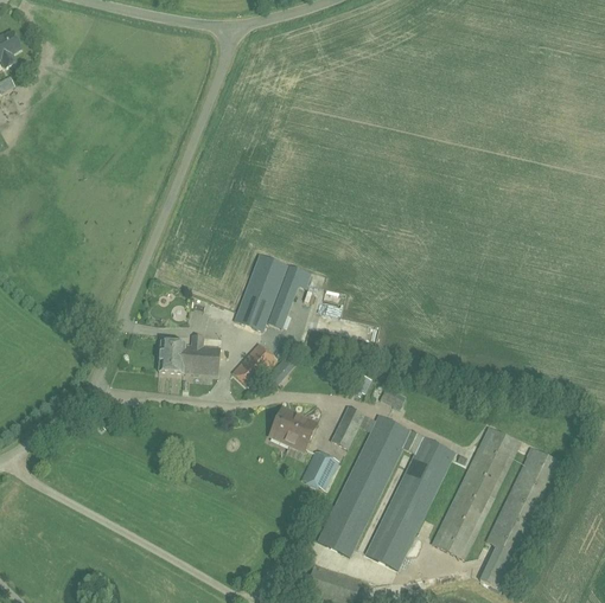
[(8,52),(19,47),(10,31),(0,36),(0,61),(2,66),(13,61),(8,52)]
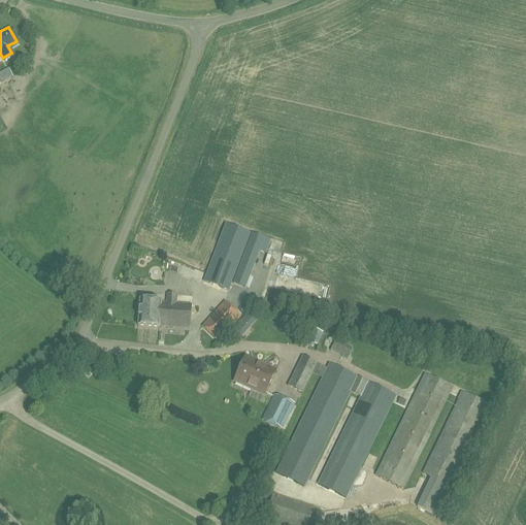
[(4,84),(18,75),(12,68),(0,75),(0,77),(4,84)]
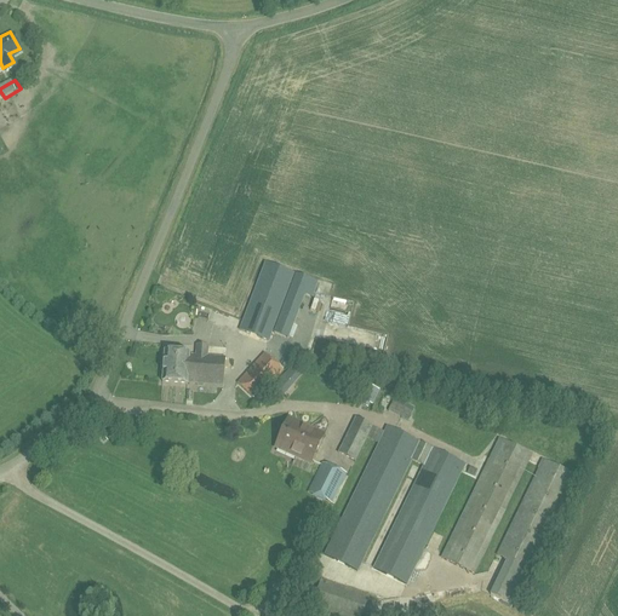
[(253,282),(250,281),(247,286),(252,287),(236,327),(267,338),(292,270),(262,259),(253,282)]
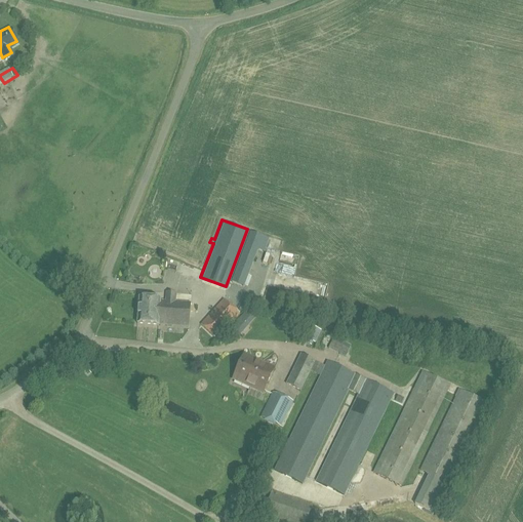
[(187,323),(189,299),(172,298),(173,289),(164,289),(164,297),(158,297),(158,296),(137,294),(135,321),(156,322),(156,321),(187,323)]
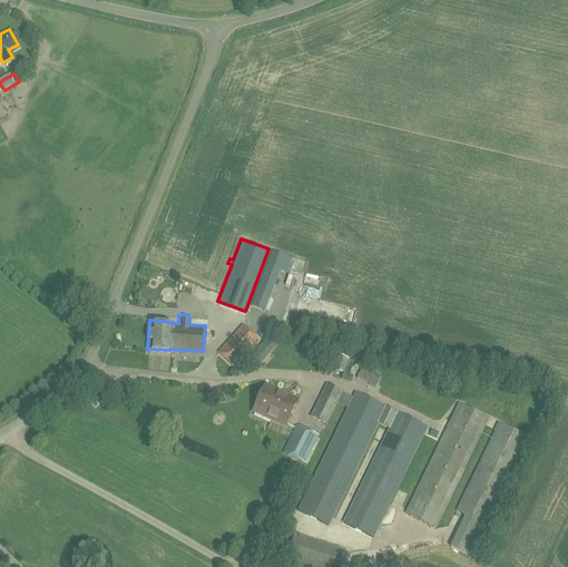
[(232,365),(257,338),(241,322),(215,350),(232,365)]
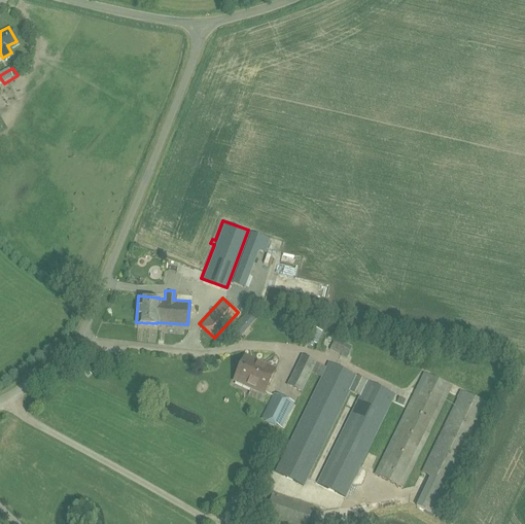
[(315,341),(320,328),(308,323),(303,336),(315,341)]
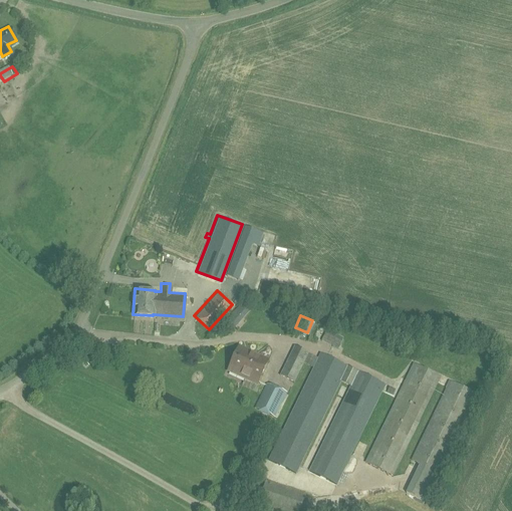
[(319,338),(336,346),(341,335),(324,327),(319,338)]
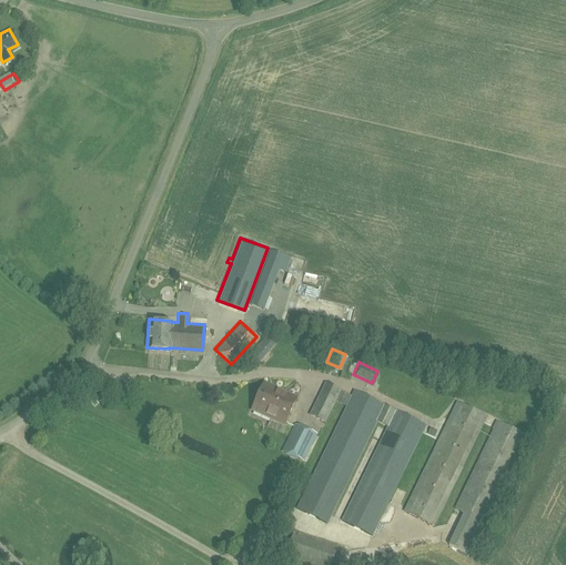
[(350,393),(323,380),(307,412),(323,420),(334,399),(344,404),(350,393)]
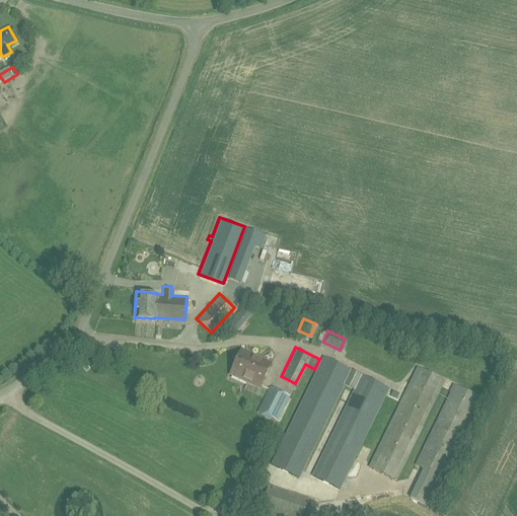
[(243,379),(254,355),(239,348),(228,372),(243,379)]
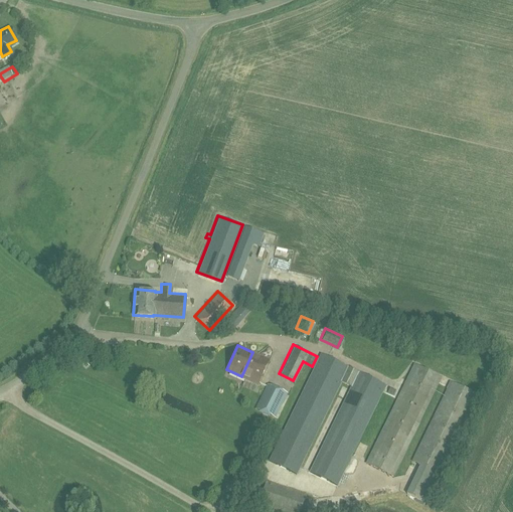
[(347,365),(319,351),(317,356),(312,366),(267,458),(295,472),(339,379),(347,365)]
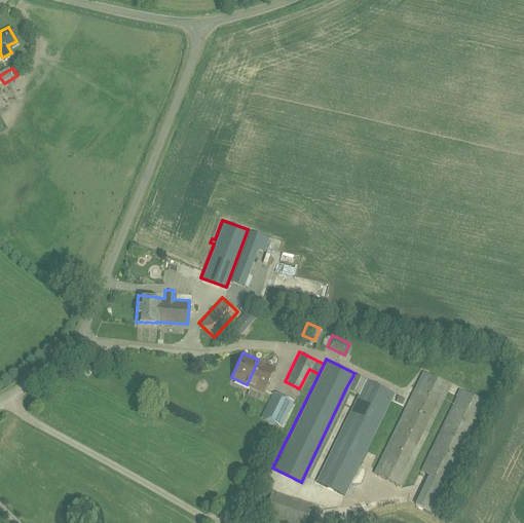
[(258,360),(247,384),(261,390),(272,366),(258,360)]
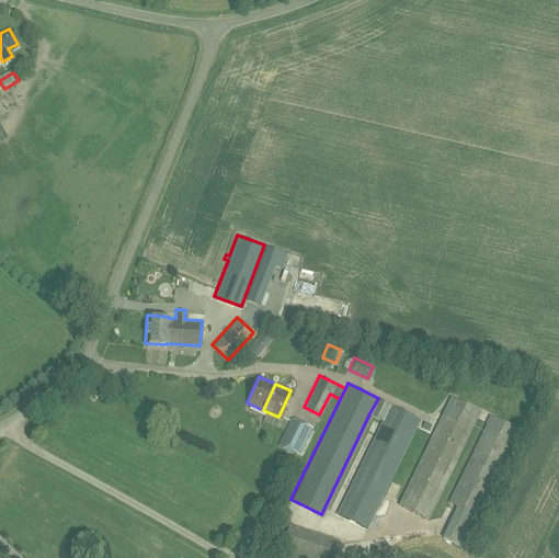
[(102,399),(107,391),(103,387),(97,396),(102,399)]
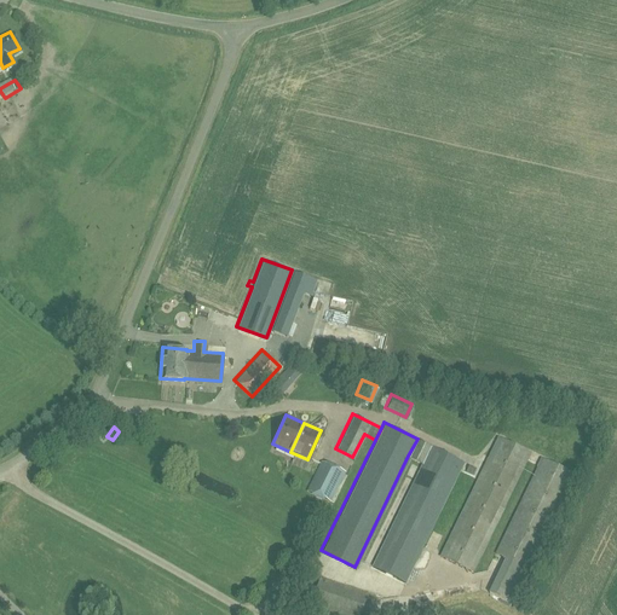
[(518,564),(554,457),(496,437),(472,505),(470,505),(468,509),(461,506),(445,555),(459,558),(471,520),(495,528),(512,477),(525,481),(529,470),(530,471),(500,560),(518,564)]
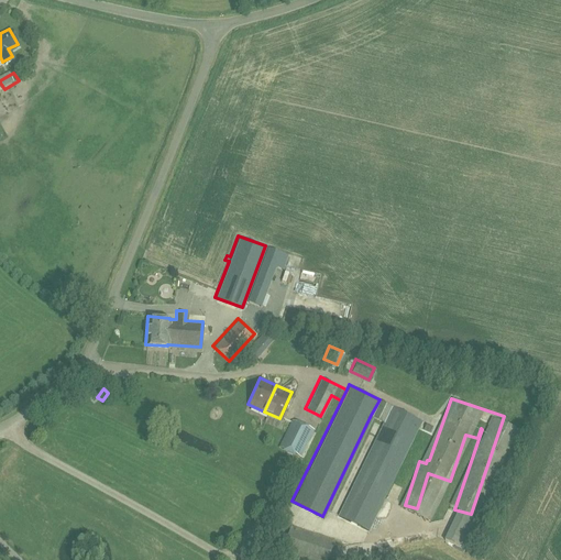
[(419,419),(380,399),(371,415),(382,420),(336,511),(336,514),(367,528),(419,419)]
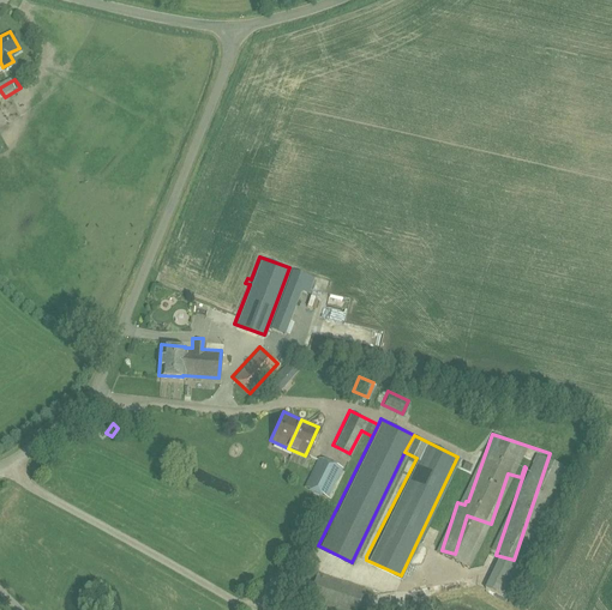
[(325,495),(341,465),(316,454),(301,484),(307,487),(307,489),(319,494),(321,491),(325,495)]
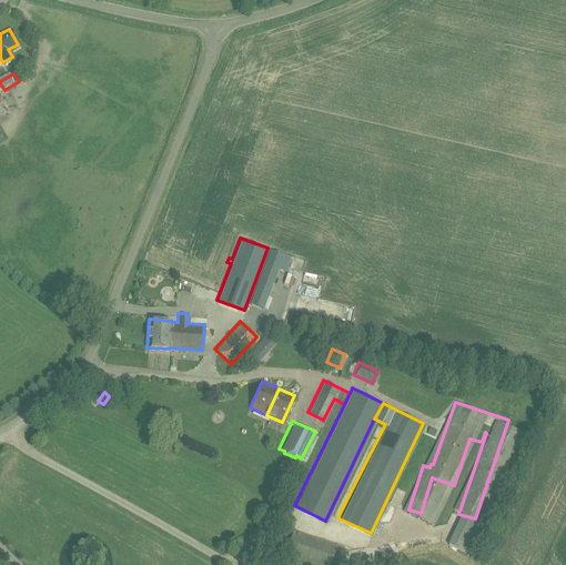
[(476,550),(477,522),(460,522),(458,548),(476,550)]
